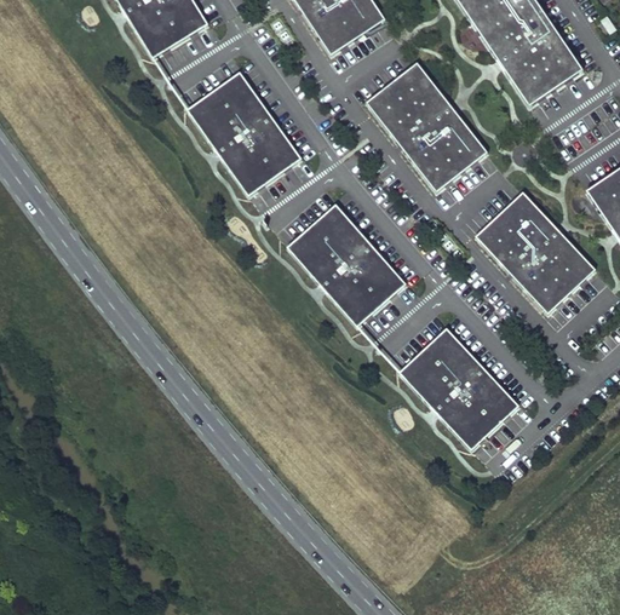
[(208,22),(195,0),(118,0),(125,11),(153,56),(208,22)]
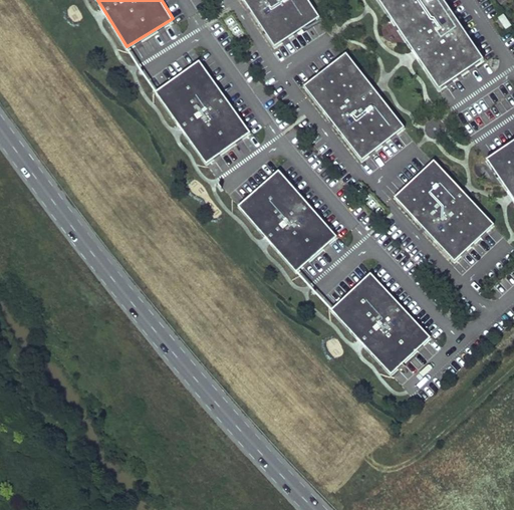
[(245,0),(274,44),(320,14),(310,0),(245,0)]
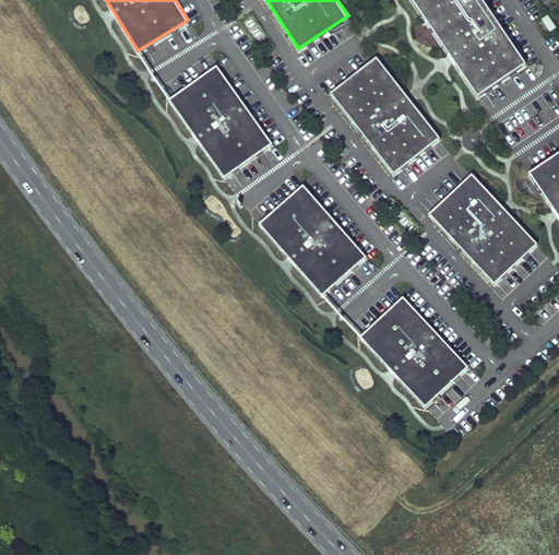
[(526,62),(485,0),(414,0),(452,57),(477,94),(526,62)]
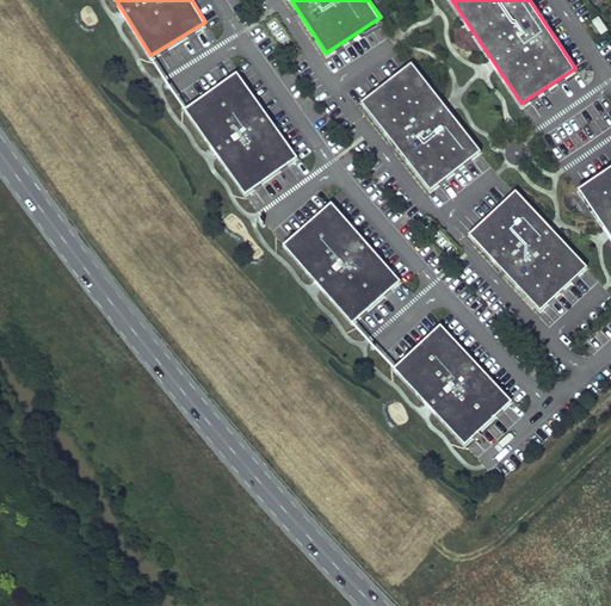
[(608,26),(599,13),(593,17),(602,30),(608,26)]
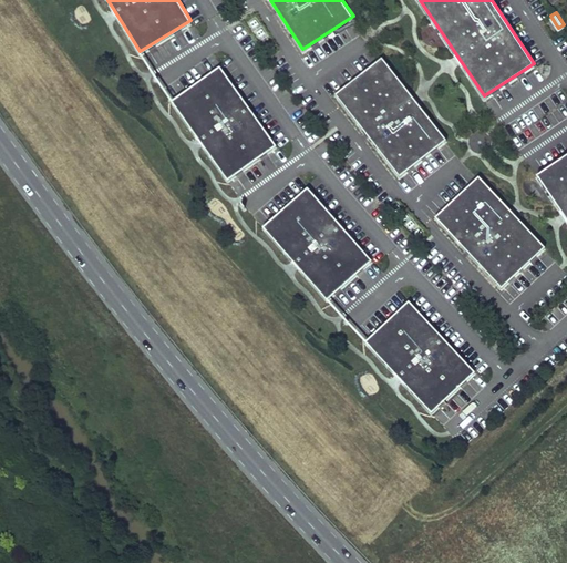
[(415,96),(382,54),(336,91),(400,174),(446,137),(415,96)]
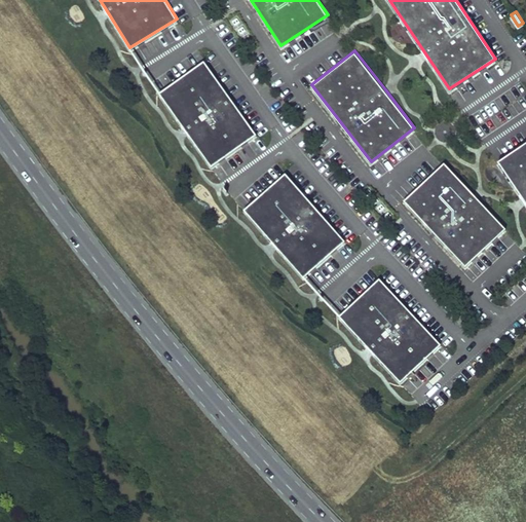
[(256,133),(203,59),(160,90),(185,127),(211,165),(256,133)]
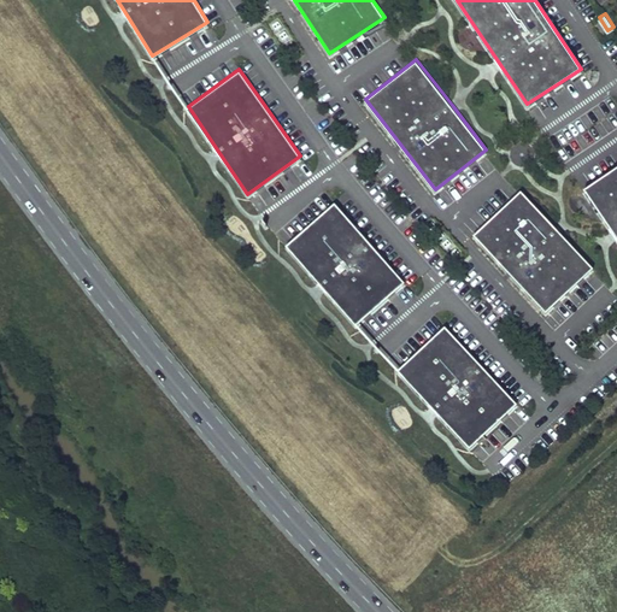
[(616,165),(583,188),(613,233),(616,237),(616,165)]
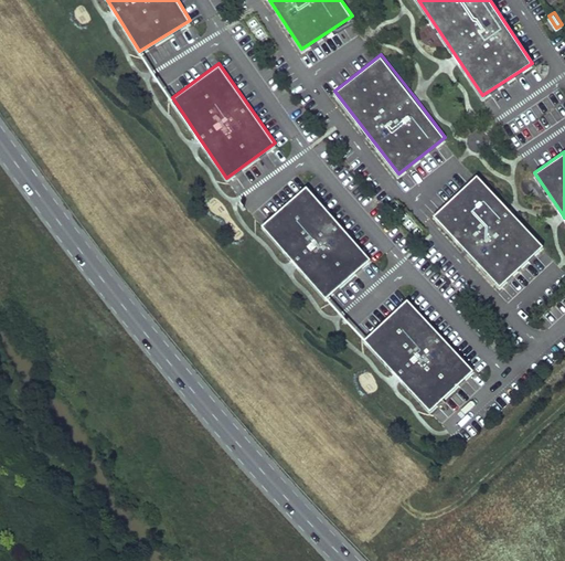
[(511,209),(477,173),(433,213),(499,285),(543,244),(511,209)]
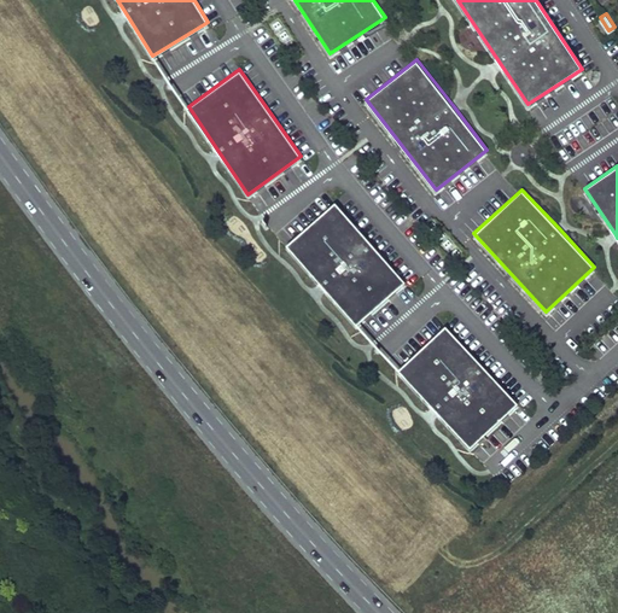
[(404,281),(334,202),(286,244),(321,284),(356,323),(404,281)]
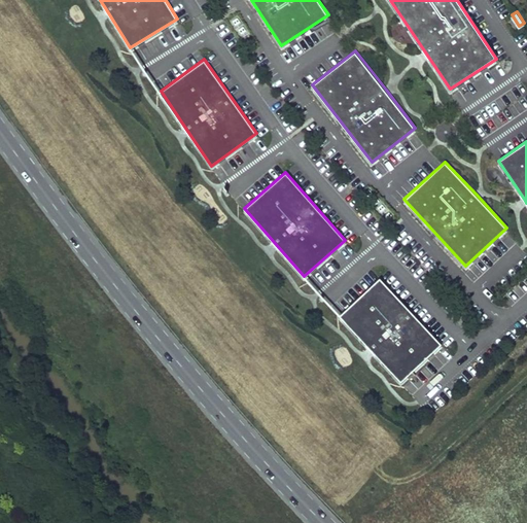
[(442,340),(379,274),(341,311),(373,346),(401,377),(442,340)]
